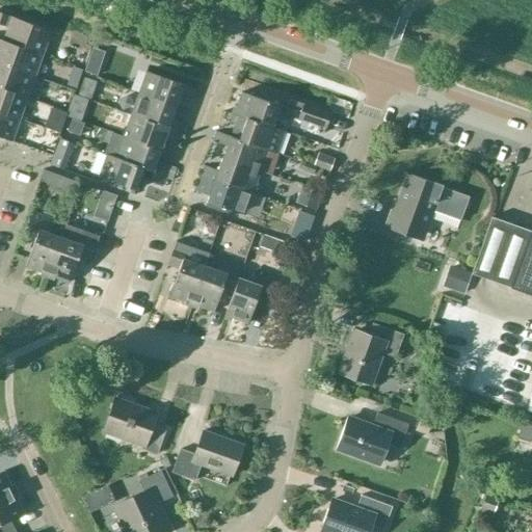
[(0,24),(7,28),(3,40),(42,53),(50,31),(0,14),(0,24)]
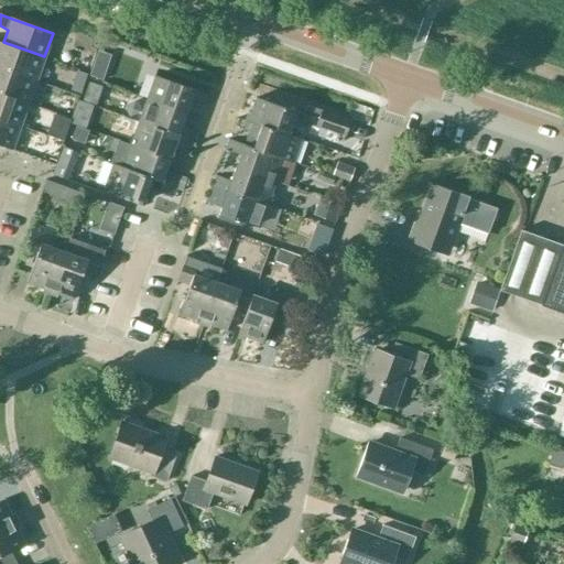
[(44,56),(3,42),(3,44),(0,43),(0,66),(36,79),(44,56)]
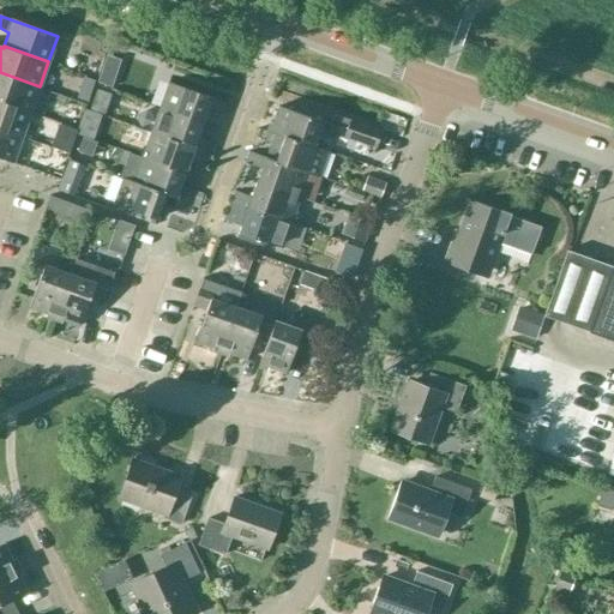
[(101,62),(90,58),(84,72),(96,77),(101,62)]
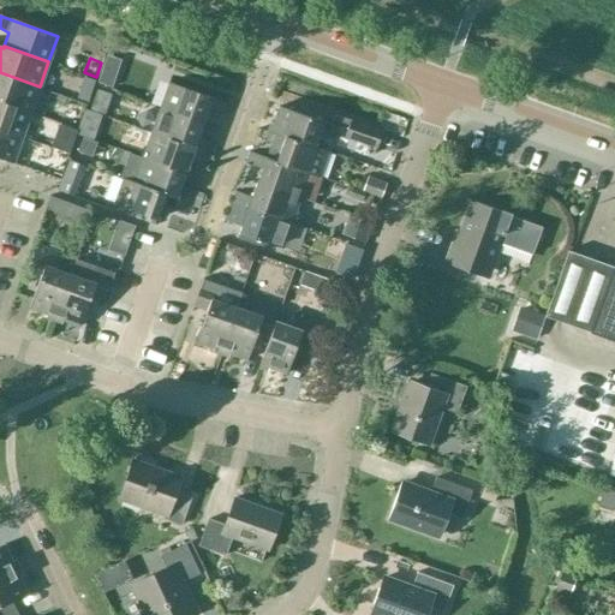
[(40,87),(0,72),(0,101),(30,113),(40,87)]
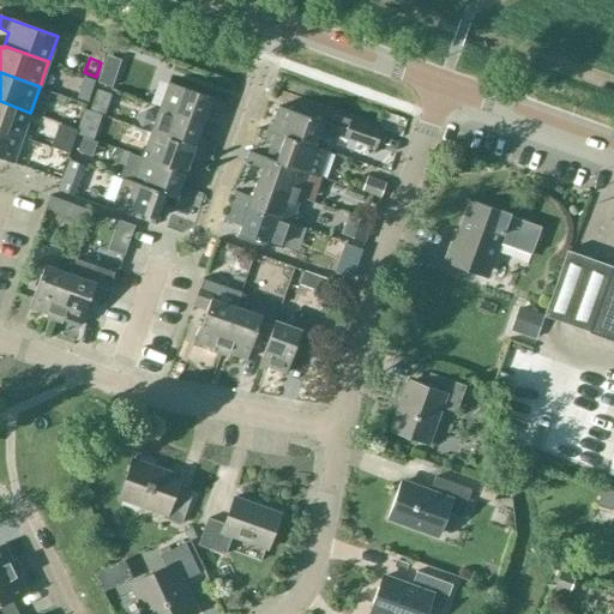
[(168,83),(158,108),(202,124),(208,109),(222,115),(226,103),(168,83)]
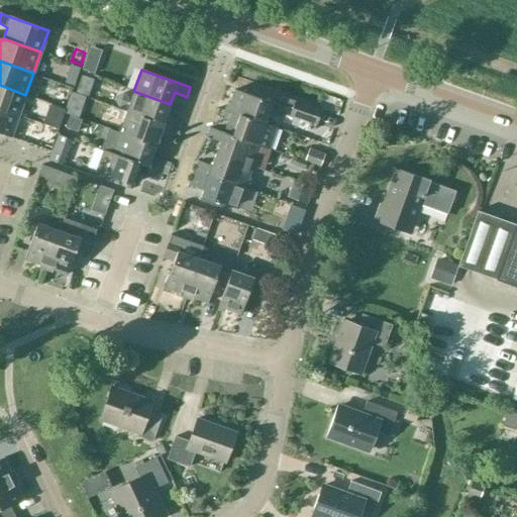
[(92,77),(81,73),(75,92),(85,95),(92,77)]
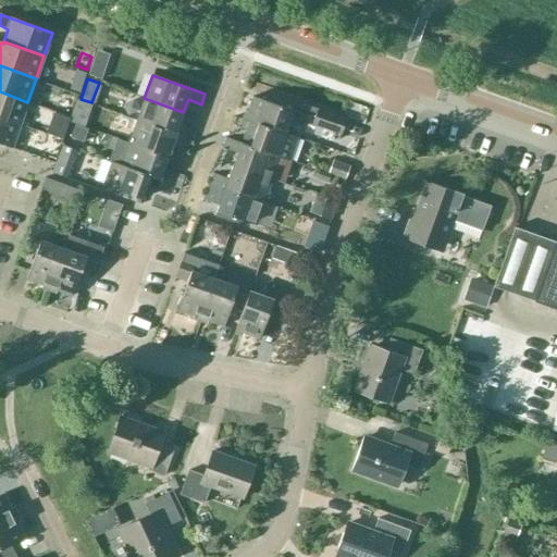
[(27,102),(0,91),(0,118),(20,125),(27,102)]
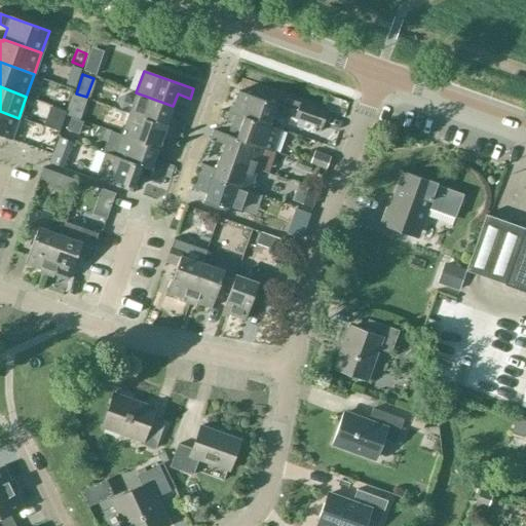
[(228,112),(230,113),(242,117),(268,125),(272,114),(285,118),(289,109),(238,90),(233,106),(231,105),(228,112)]
